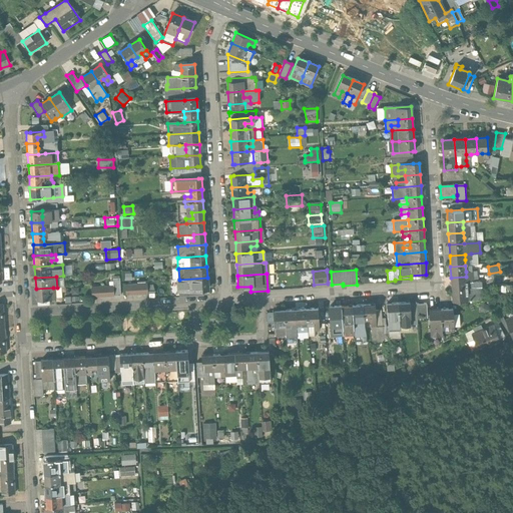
[(466,277),(451,278),(452,289),(467,288),(466,282),(466,277)]
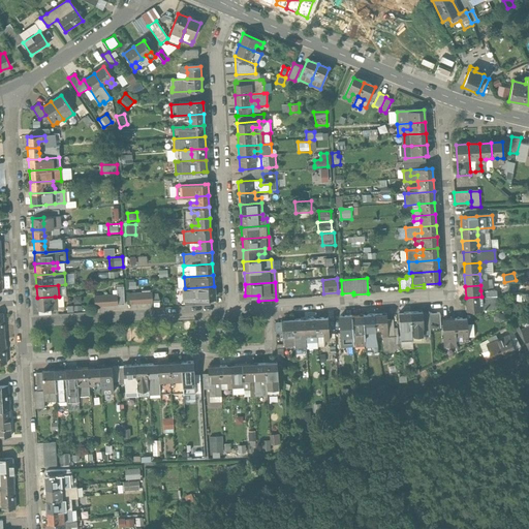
[(185,288),(182,288),(183,301),(210,299),(214,299),(214,286),(185,288)]
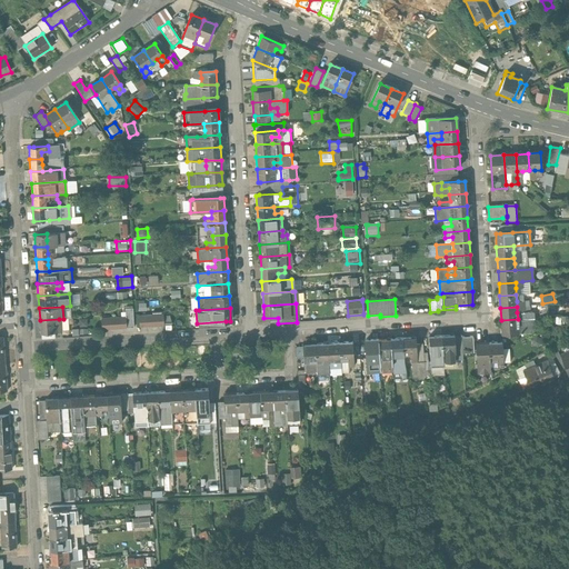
[(162,316),(138,317),(139,328),(163,326),(162,316)]
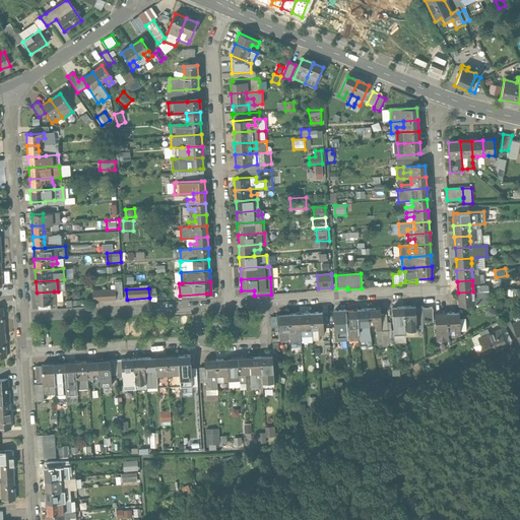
[(114,289),(91,291),(92,302),(115,300),(114,289)]
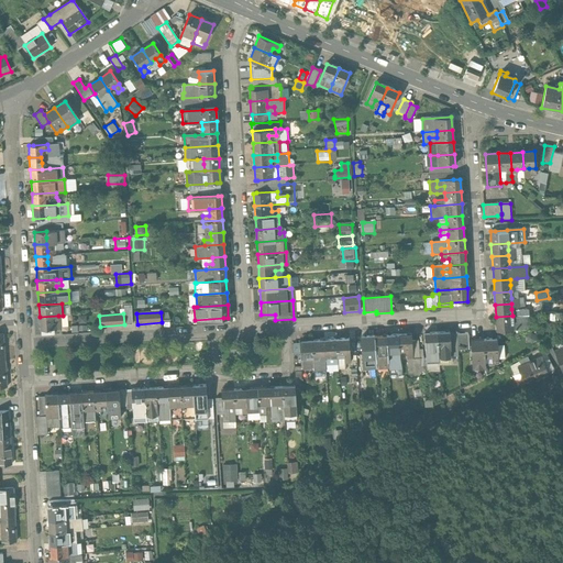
[(58,316),(40,317),(40,330),(59,329),(58,316)]
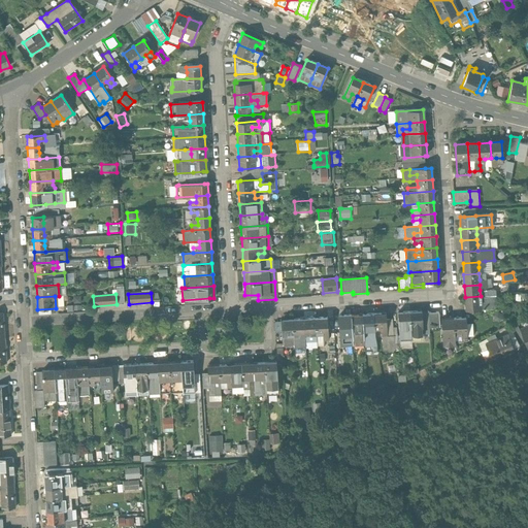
[(481,296),(465,297),(465,308),(482,307),(481,302),(481,296)]
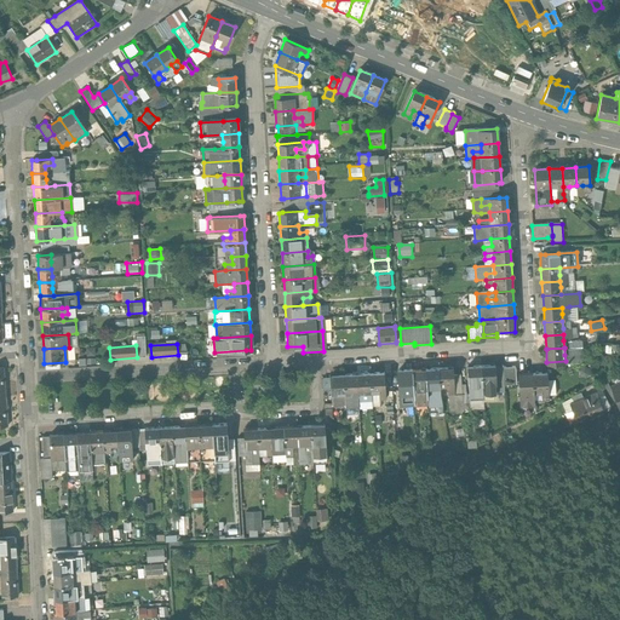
[(494,366),(481,367),(482,392),(497,391),(495,371),(494,366)]
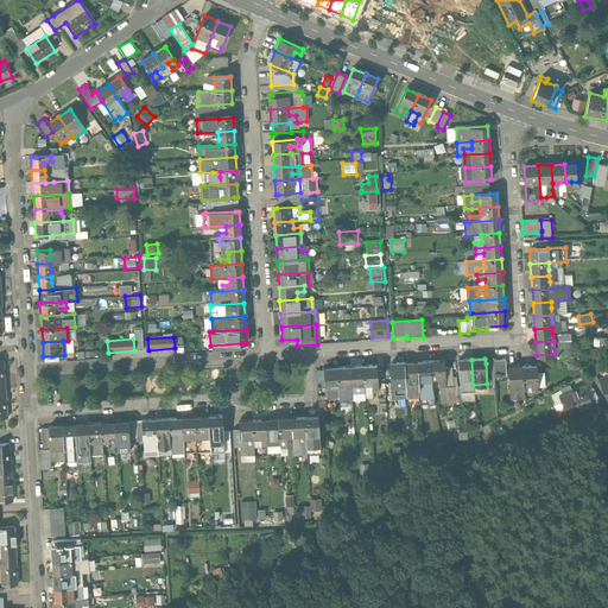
[(505,359),(493,360),(493,362),(494,377),(506,375),(505,359)]
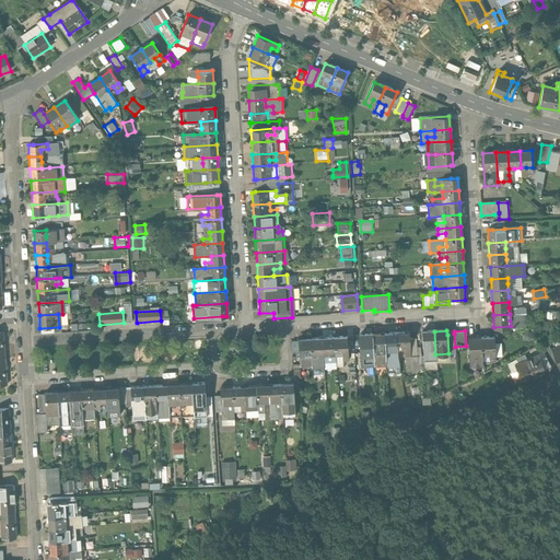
[(434,331),(421,331),(422,356),(423,361),(424,361),(436,360),(435,354),(434,331)]
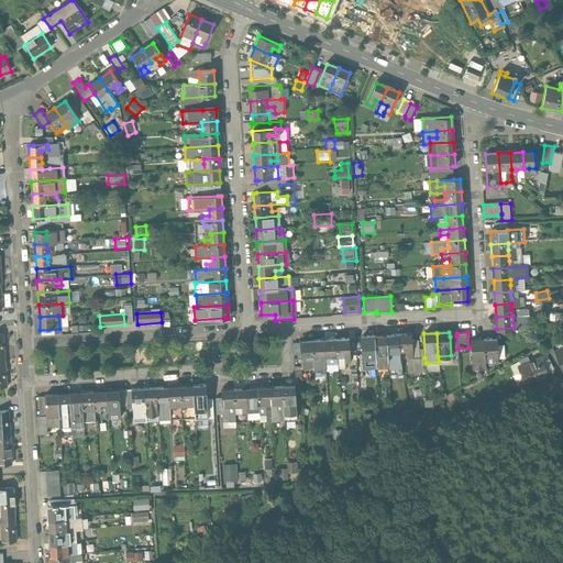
[(410,334),(398,335),(399,352),(406,352),(406,359),(407,359),(412,359),(411,341),(410,334)]
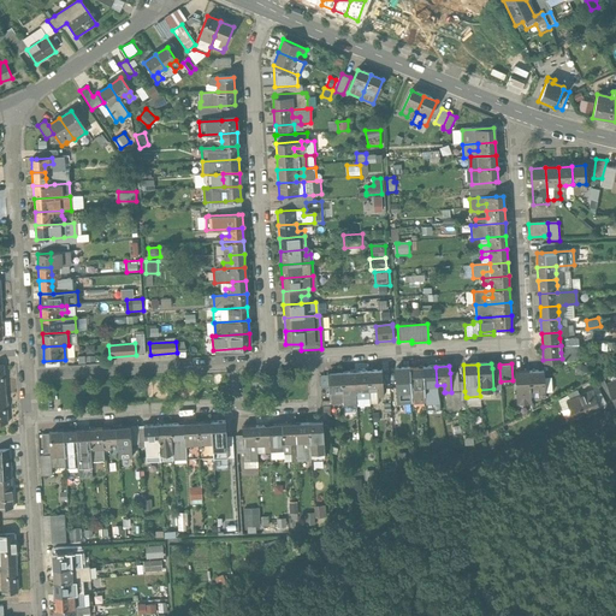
[(436,367),(422,368),(424,394),(430,394),(430,385),(437,385),(436,367)]
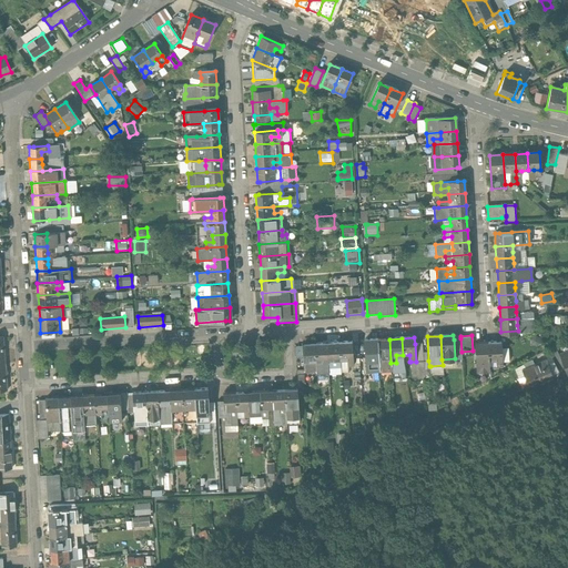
[(377,340),(364,341),(366,365),(372,364),(372,357),(378,356),(377,340)]
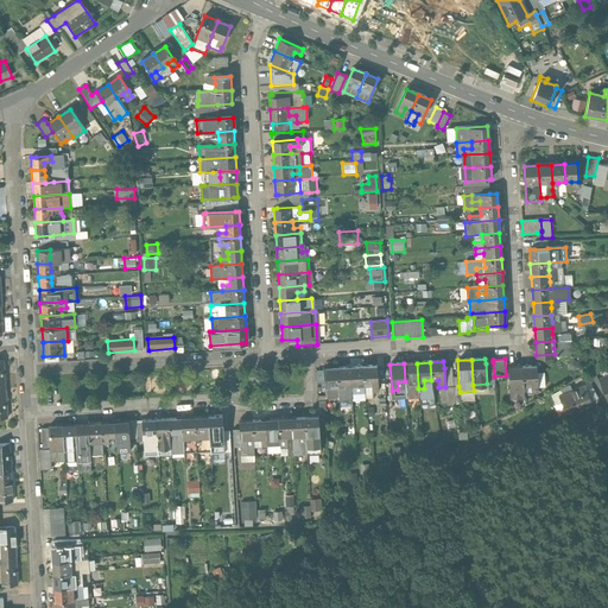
[(417,363),(404,363),(405,381),(405,396),(419,396),(419,394),(418,388),(417,363)]
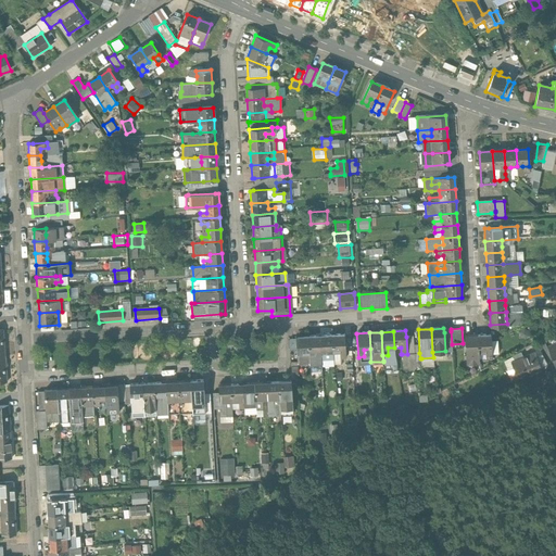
[(492,357),(491,350),(490,333),(478,335),(479,351),(485,350),(487,357),(492,357)]
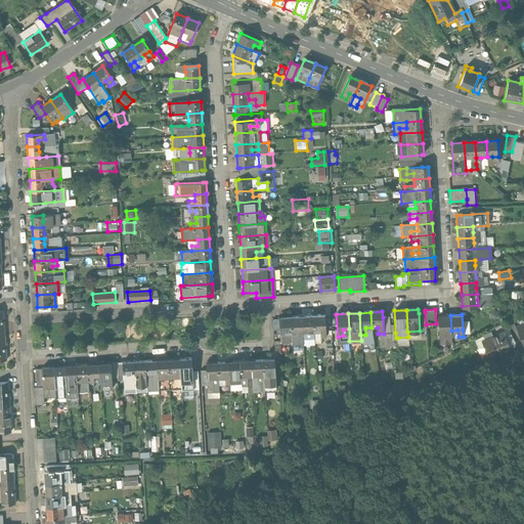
[(323,315),(312,316),(313,332),(319,331),(319,338),(325,337),(323,315)]
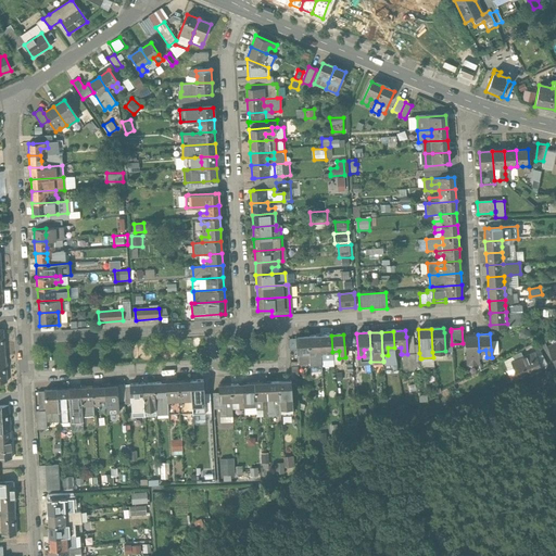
[(478,335),(465,336),(467,362),(469,362),(471,363),(475,363),(477,361),(480,361),(479,351),(478,335)]
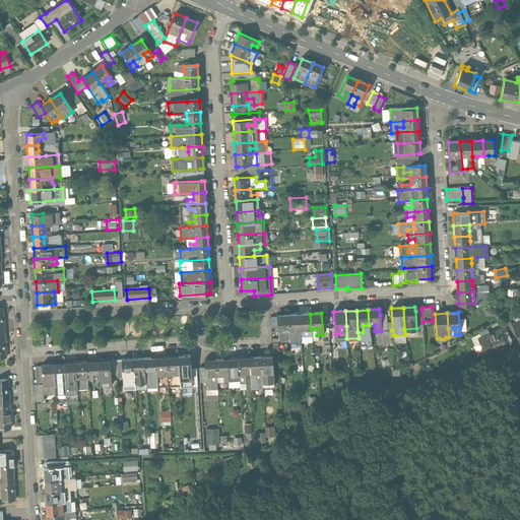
[(299,314),(287,315),(288,330),(288,341),(300,340),(300,336),(299,314)]
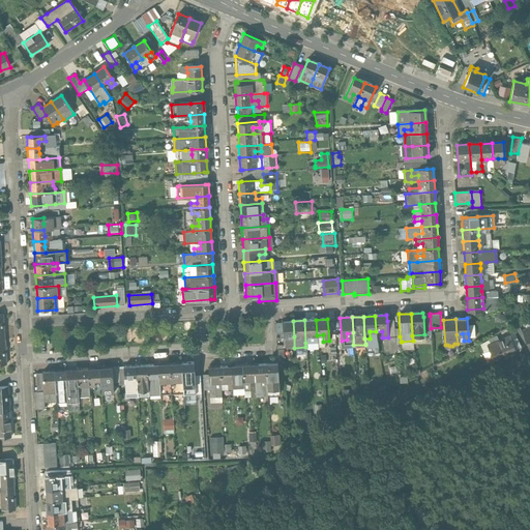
[(316,320),(304,320),(305,343),(311,342),(311,335),(317,335),(316,320)]
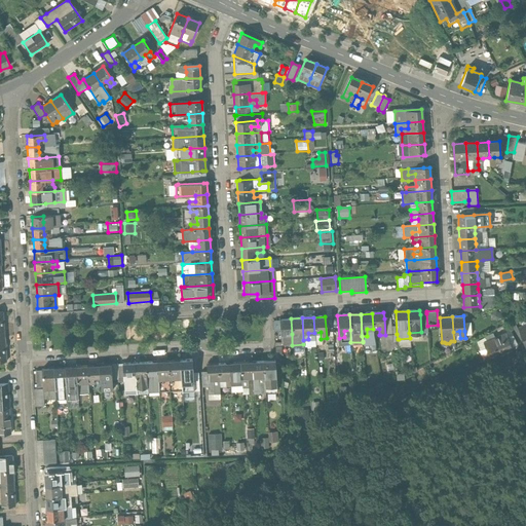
[(291,318),(279,320),(280,344),(282,344),(282,343),(285,345),(289,345),(291,342),(291,345),(292,345),(292,334),(291,318)]
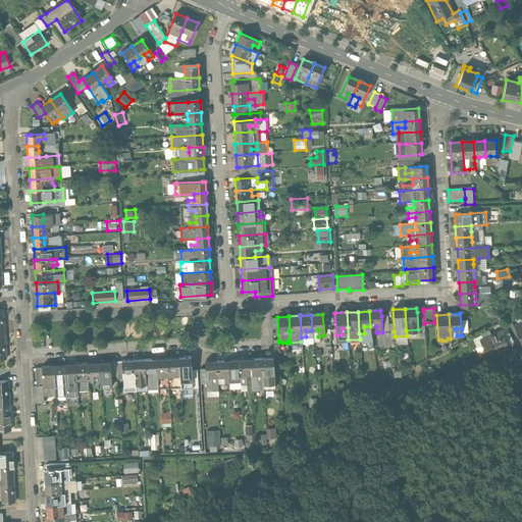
[(382,332),(377,332),(378,348),(389,347),(389,344),(388,331),(387,316),(381,316),(382,332)]
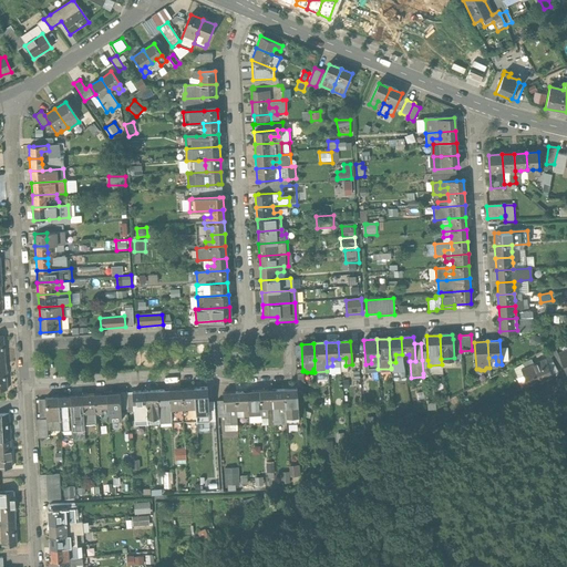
[(564,368),(555,349),(548,353),(558,369),(564,368)]
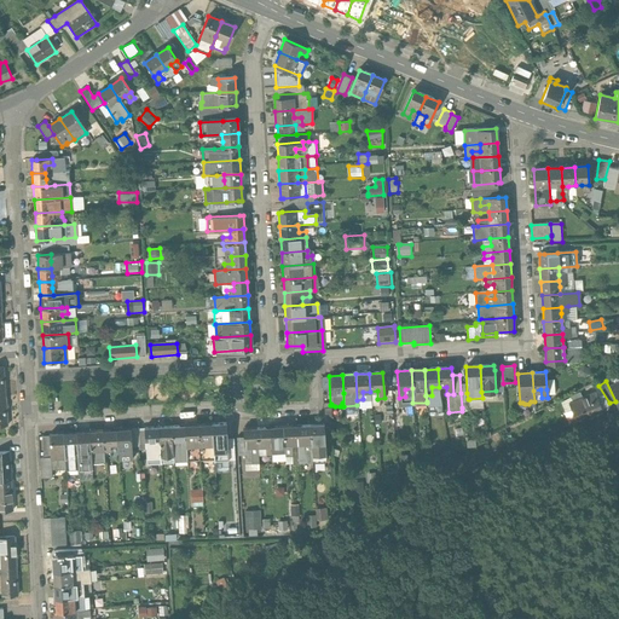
[(599,386),(596,382),(591,385),(595,392),(601,406),(609,403),(599,386)]
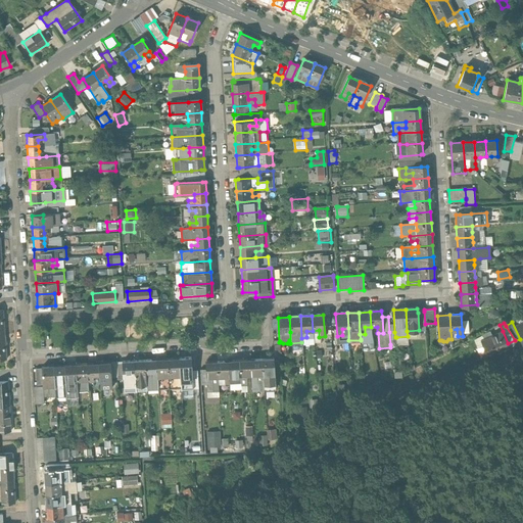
[(503,331),(491,336),(490,332),(482,335),(483,339),(480,340),(480,341),(486,355),(504,348),(503,345),(508,343),(503,331)]
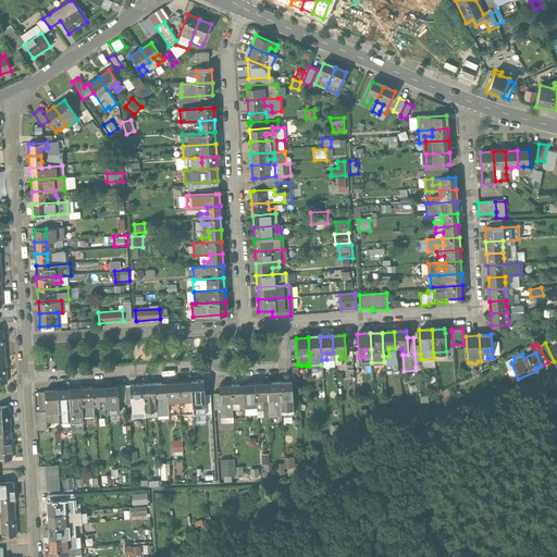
[(393,360),(384,361),(384,362),(384,366),(385,366),(385,378),(394,378),(393,360)]
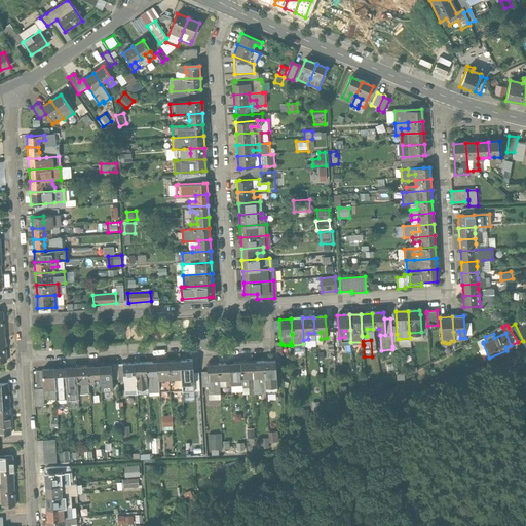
[(180,360),(168,361),(170,389),(181,388),(180,371),(180,360)]
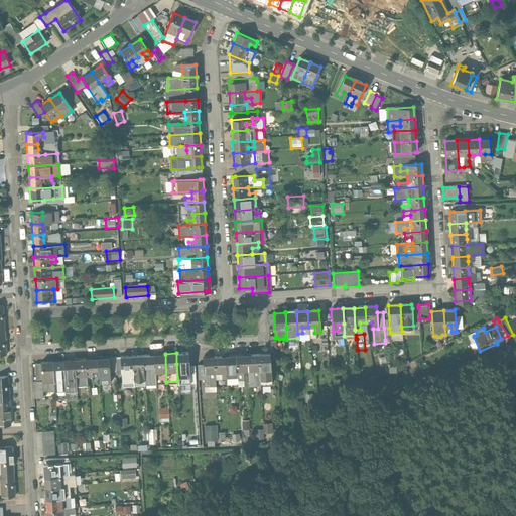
[(187,353),(176,353),(176,364),(182,364),(183,379),(189,379),(187,353)]
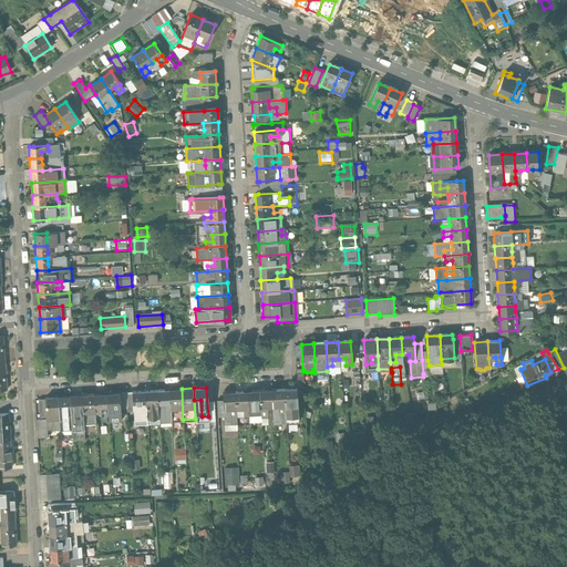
[(296,388),(284,389),(285,405),(286,421),(298,420),(296,388)]
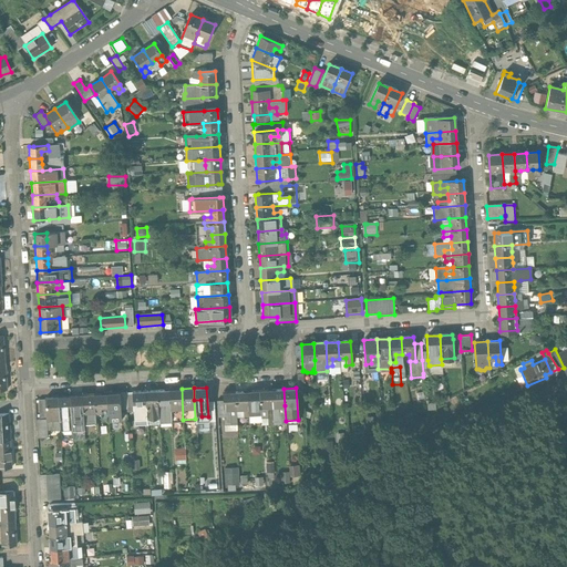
[(182,389),(169,390),(171,412),(171,421),(183,420),(182,389)]
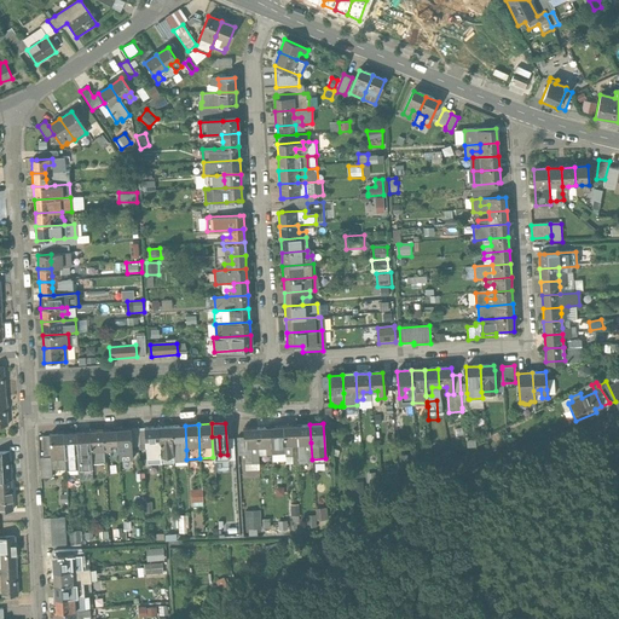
[(310,424),(296,426),(298,451),(304,451),(304,443),(311,443),(310,424)]
